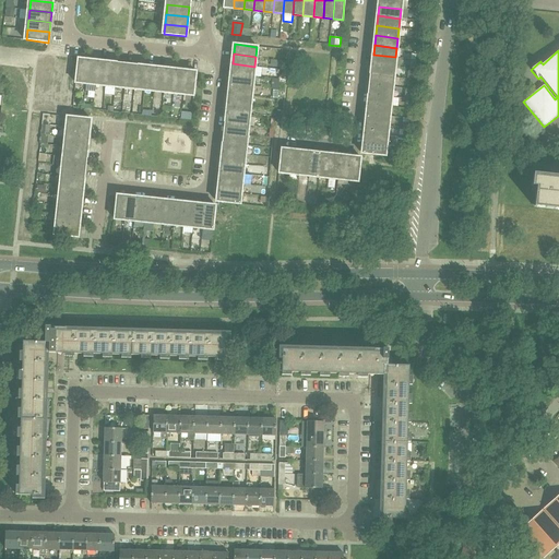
[(394,67),(395,57),(373,55),(372,64),(394,67)]
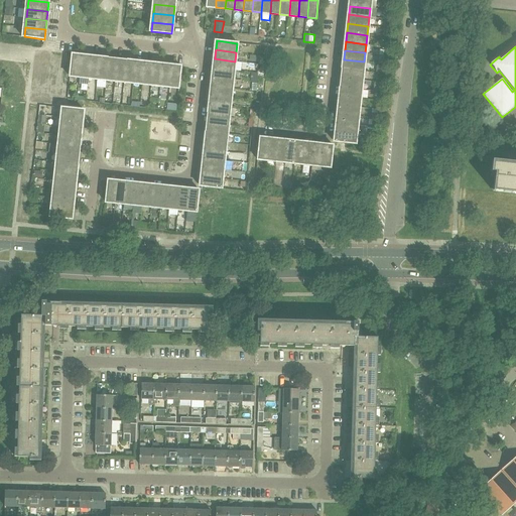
[(70,76),(79,77),(81,56),(72,55),(70,76)]
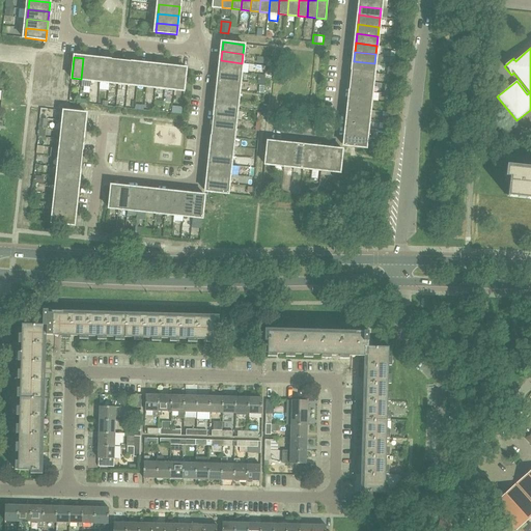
[(92,59),(83,58),(81,79),(90,80),(92,59)]
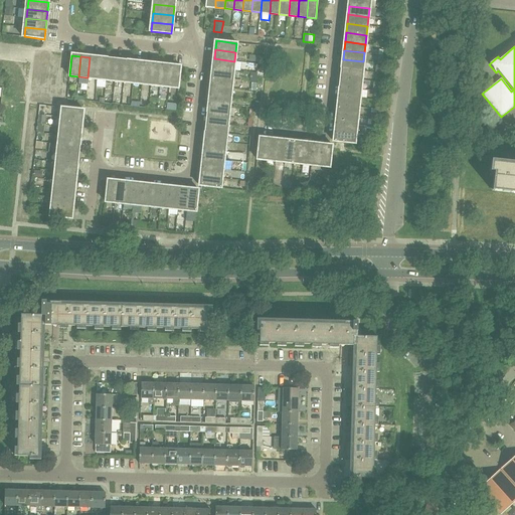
[(88,77),(97,78),(100,58),(90,57),(88,77)]
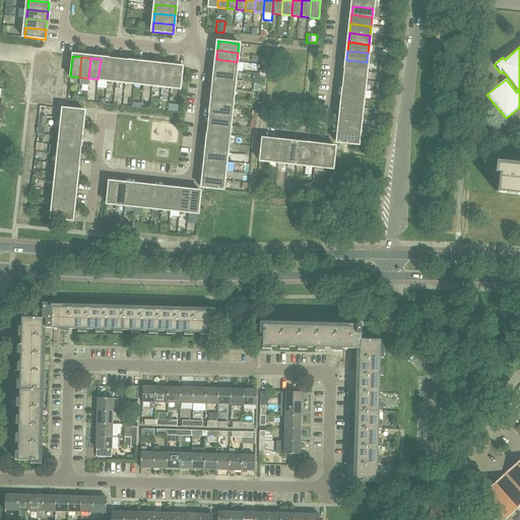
[(110,60),(101,59),(98,79),(107,80),(110,60)]
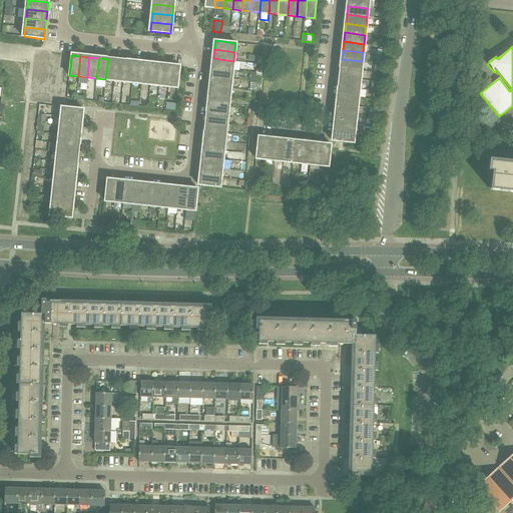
[(213,58),(212,67),(232,70),(233,61),(213,58)]
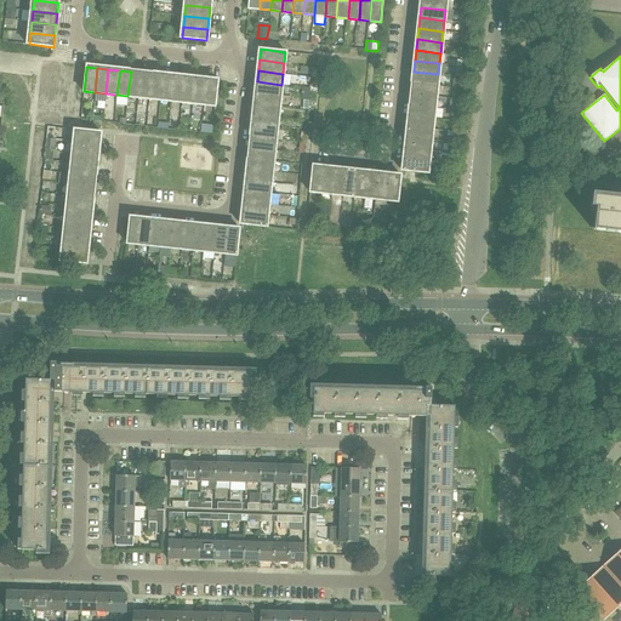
[(127,96),(138,97),(142,73),(131,72),(127,96)]
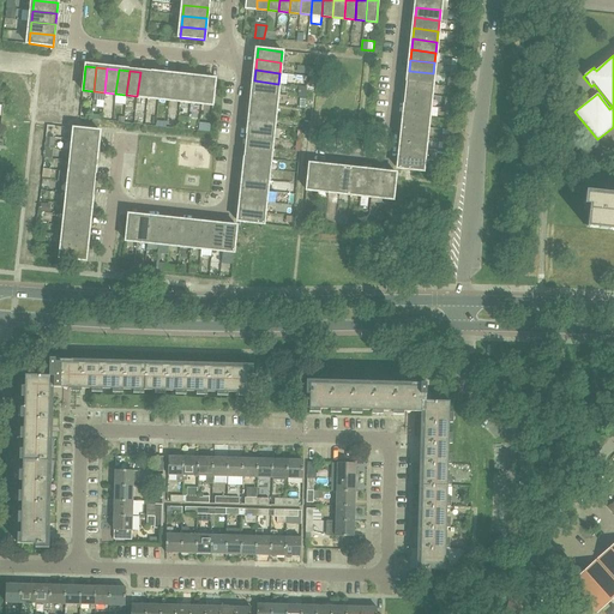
[(432,84),(433,73),(409,71),(408,82),(432,84)]
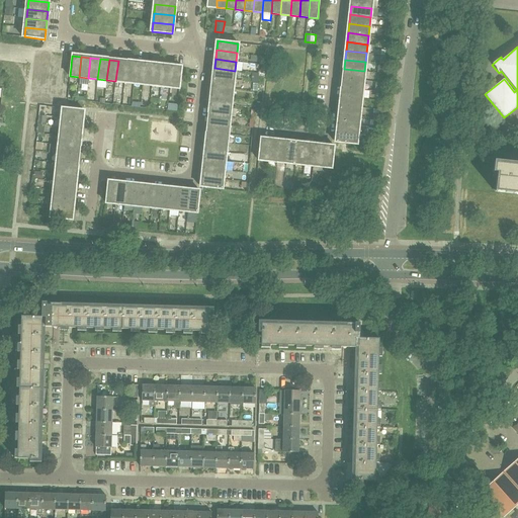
[(115,81),(124,82),(127,62),(118,61),(115,81)]
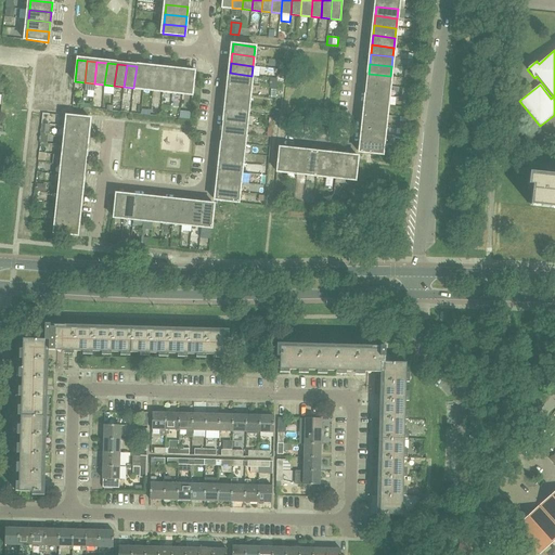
[(133,88),(144,89),(146,67),(137,66),(133,88)]
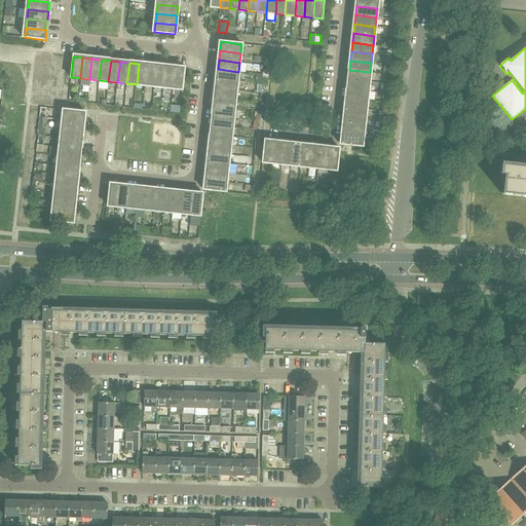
[(146,85),(148,65),(139,64),(137,84),(146,85)]
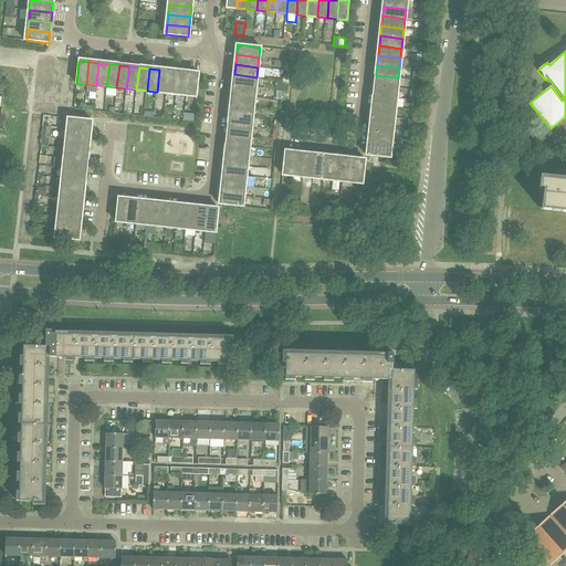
[(157,92),(167,93),(169,71),(159,70),(157,92)]
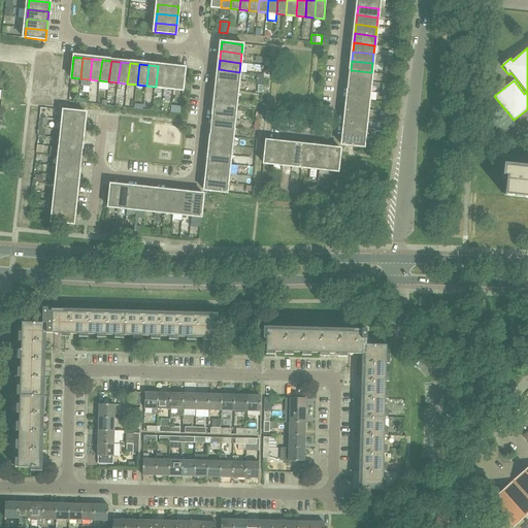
[(167,67),(158,66),(156,87),(165,88),(167,67)]
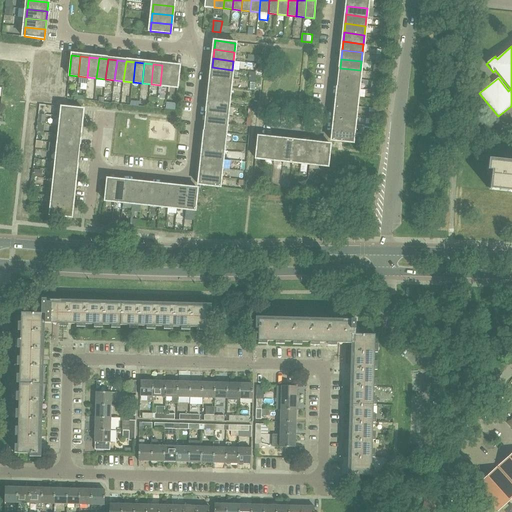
[(160,85),(169,86),(171,65),(162,65),(160,85)]
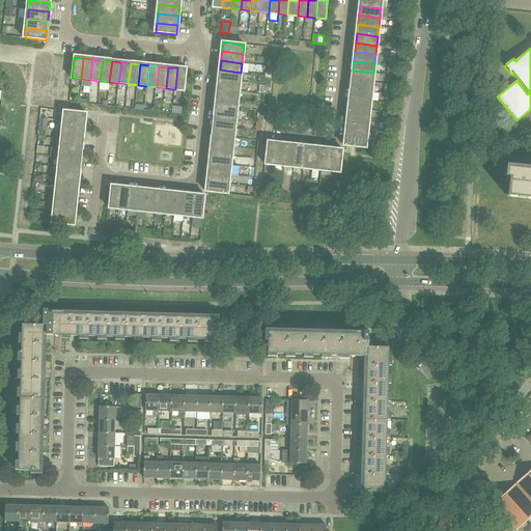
[(185,90),(187,68),(177,67),(175,89),(185,90)]
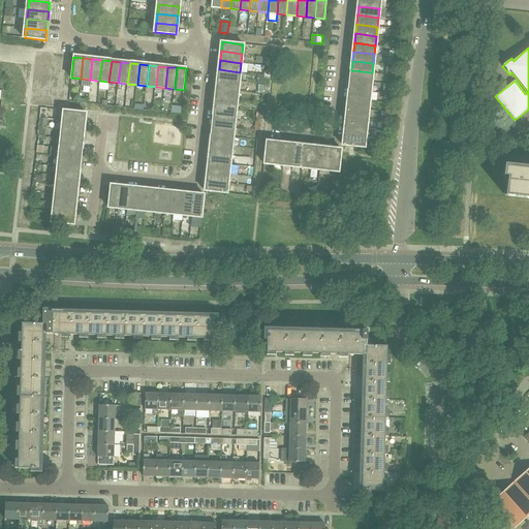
[(239,82),(240,72),(219,69),(218,79),(239,82)]
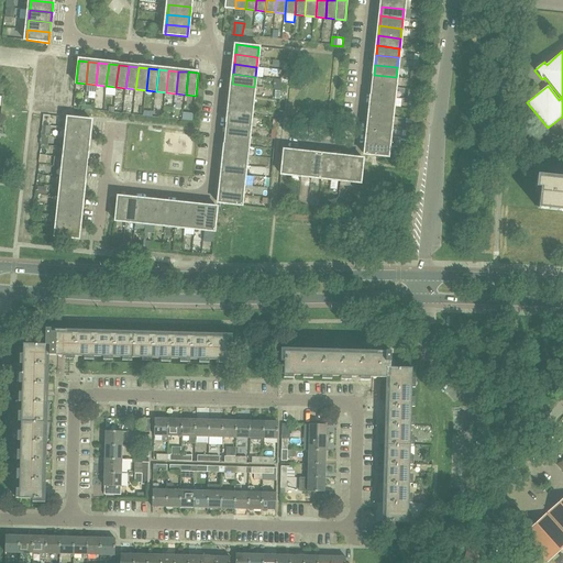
[(374,75),(373,85),(396,87),(396,77),(374,75)]
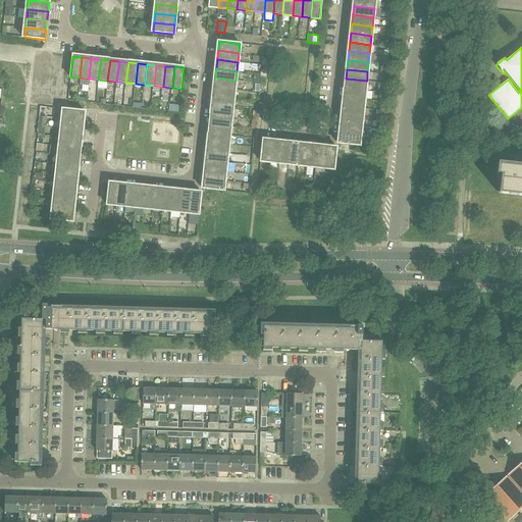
[(235,90),(236,81),(215,77),(214,88),(235,90)]
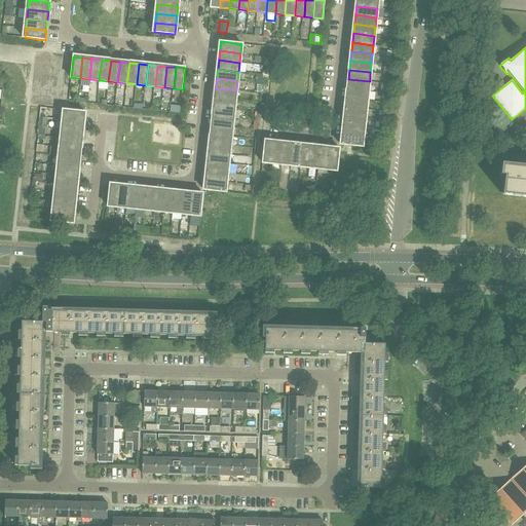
[(369,90),(370,81),(348,79),(347,88),(369,90)]
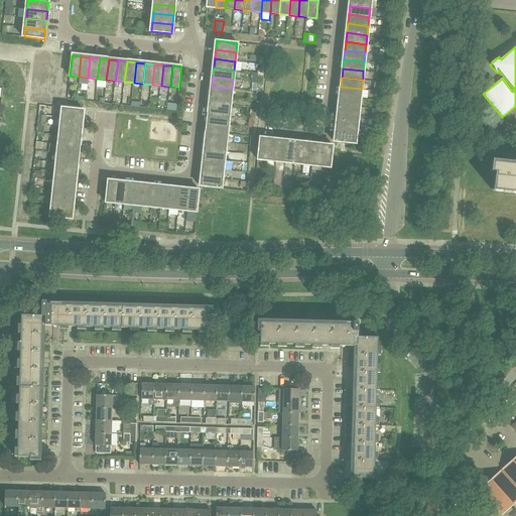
[(372,90),(380,91),(381,82),(373,82),(372,90)]
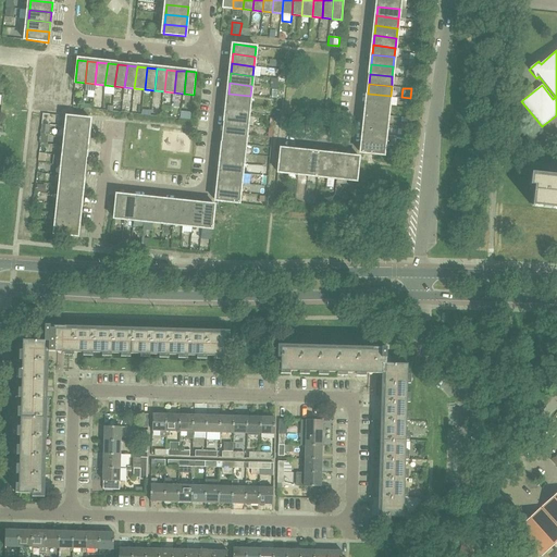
[(249,106),(250,96),(229,94),(227,103),(249,106)]
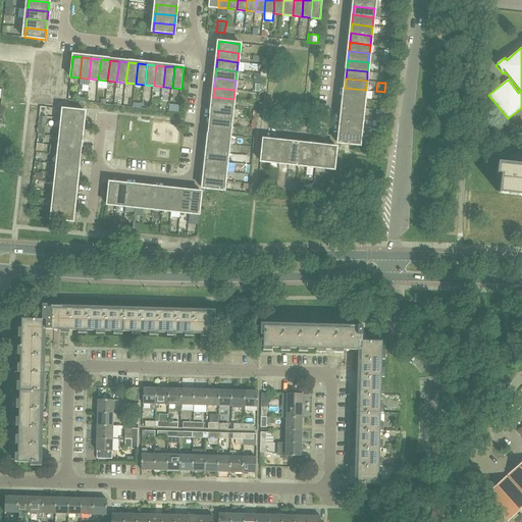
[(365,99),(366,90),(345,88),(344,97),(365,99)]
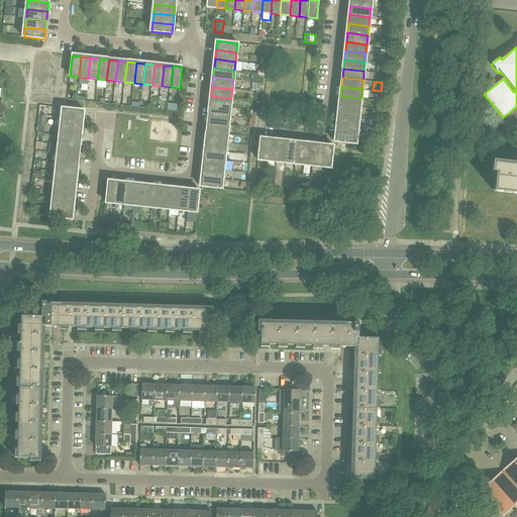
[(211,96),(210,105),(230,107),(231,98),(211,96)]
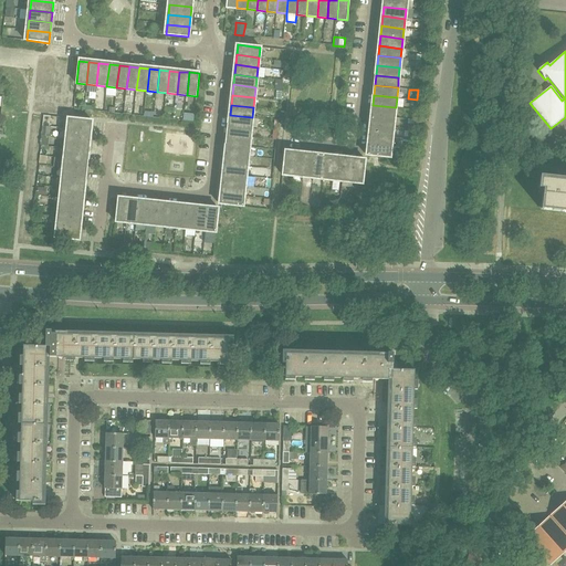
[(396,107),(373,105),(371,115),(395,117),(396,107)]
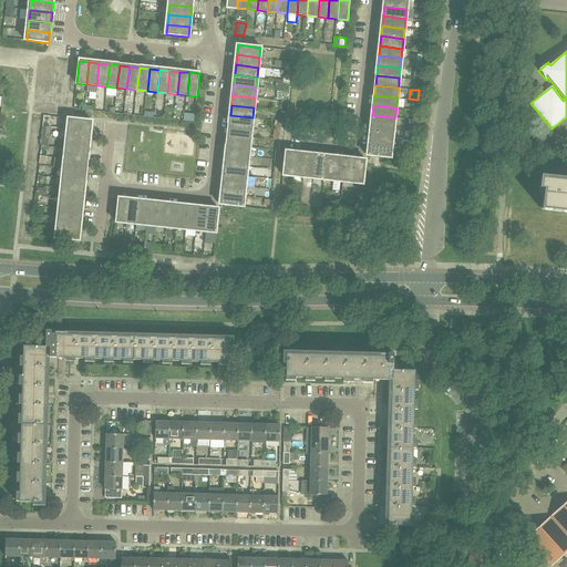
[(251,127),(253,117),(230,115),(229,125),(251,127)]
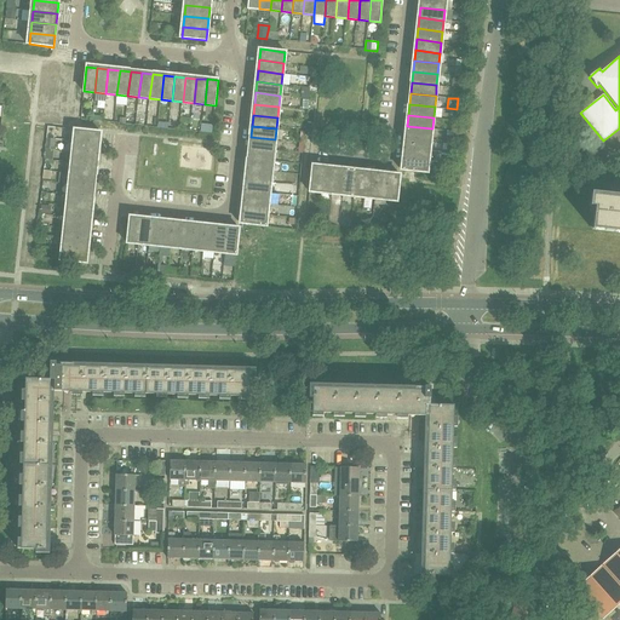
[(431,139),(432,128),(407,126),(406,137),(431,139)]
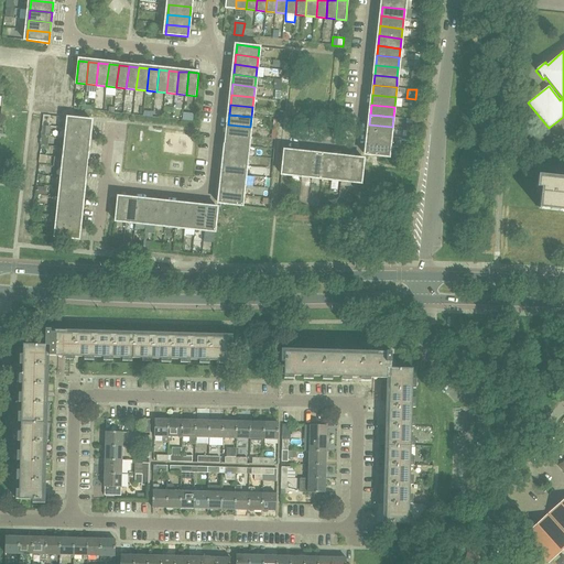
[(68,117),(67,128),(89,130),(90,120),(68,117)]
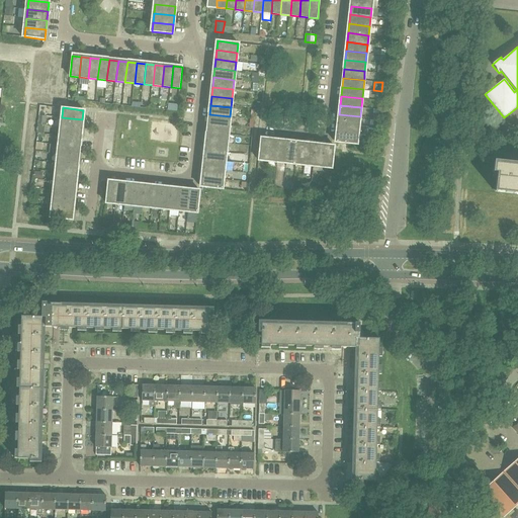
[(229,125),(230,116),(209,114),(208,123),(229,125)]
